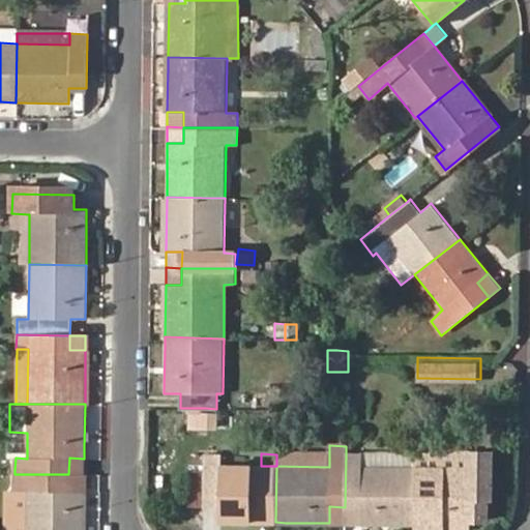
[(359,524),(402,525),(414,525),(415,467),(416,457),(346,454),(345,507),(359,507),(359,524)]
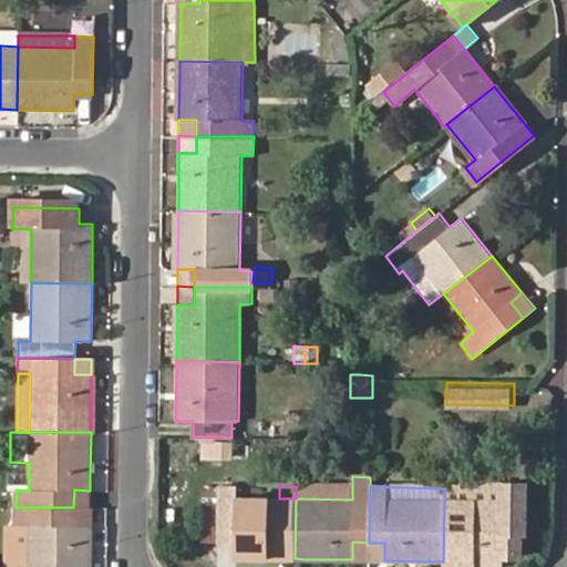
[(236,542),(235,557),(295,558),(296,498),(279,498),(236,498),(236,487),(219,487),(218,540),(236,542)]
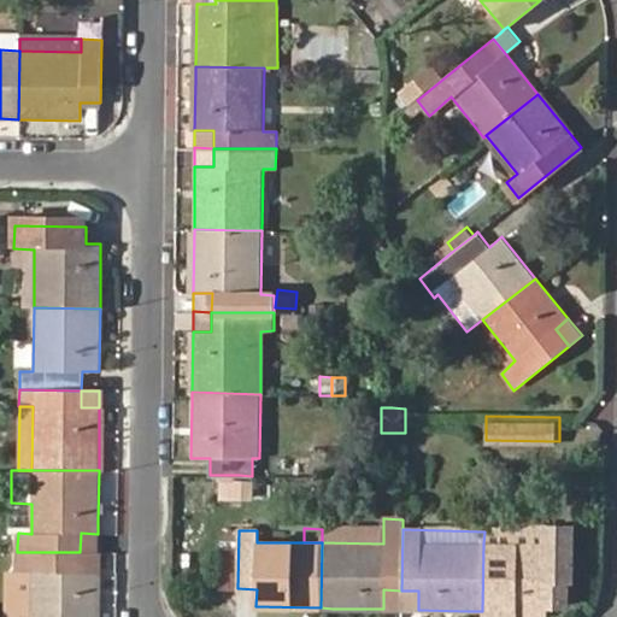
[(547,593),(570,593),(571,530),(548,530),(548,545),(483,544),(482,611),(547,612),(547,607),(547,593)]
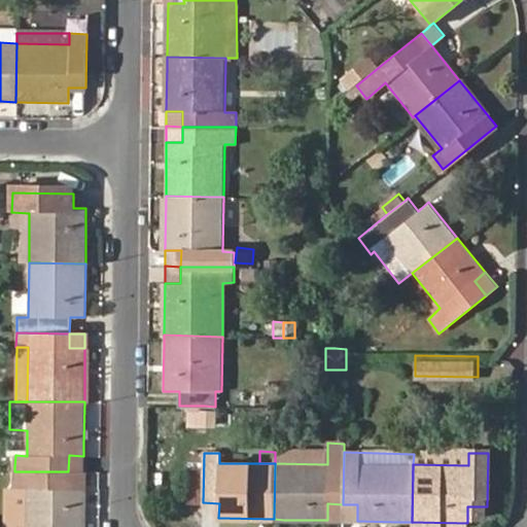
[(83,456),(69,455),(68,471),(83,471),(83,456)]
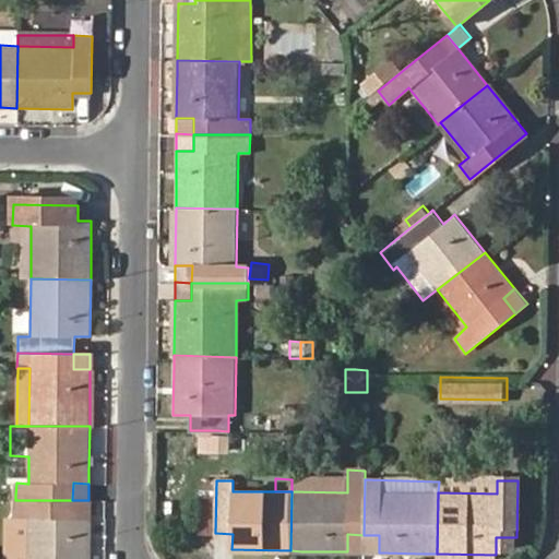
[(15,516),(28,516),(27,558),(87,558),(88,518),(71,516),(72,500),(27,500),(15,500),(15,516)]
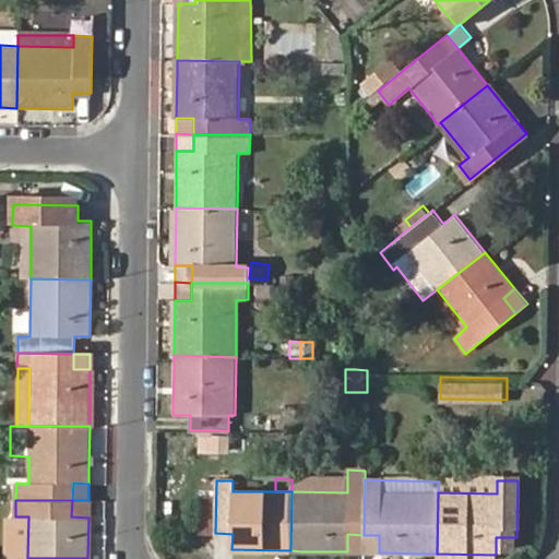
[(88,518),(88,500),(72,500),(71,516),(88,518)]
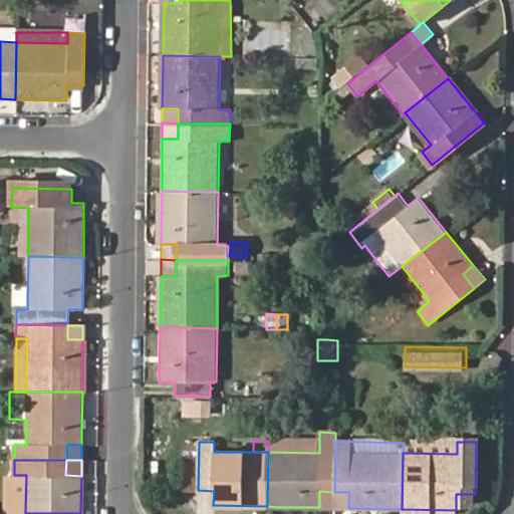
[(25,513),(26,475),(14,475),(14,513),(25,513)]
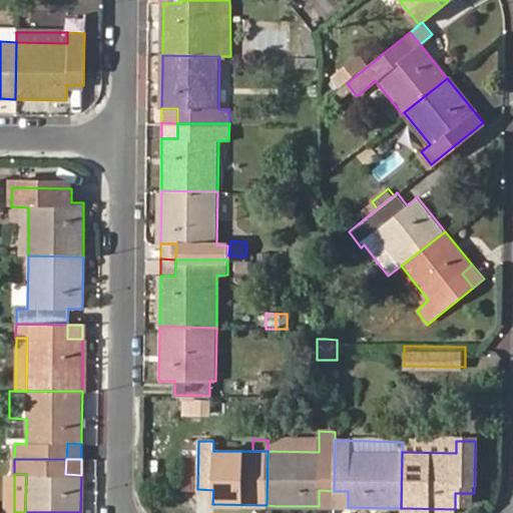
[(319,490),(319,506),(334,507),(334,491),(319,490)]
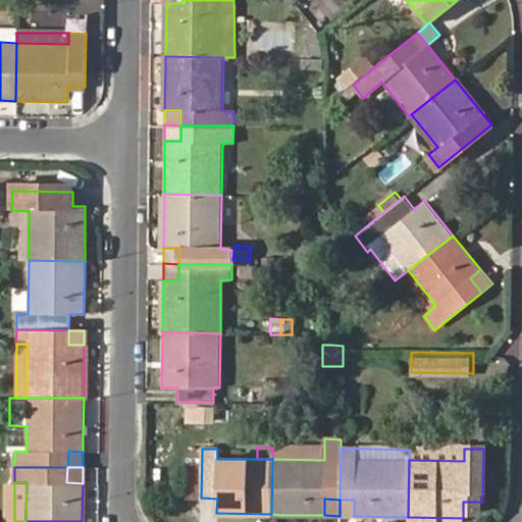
[(340,500),(340,516),(354,516),(354,500),(340,500)]
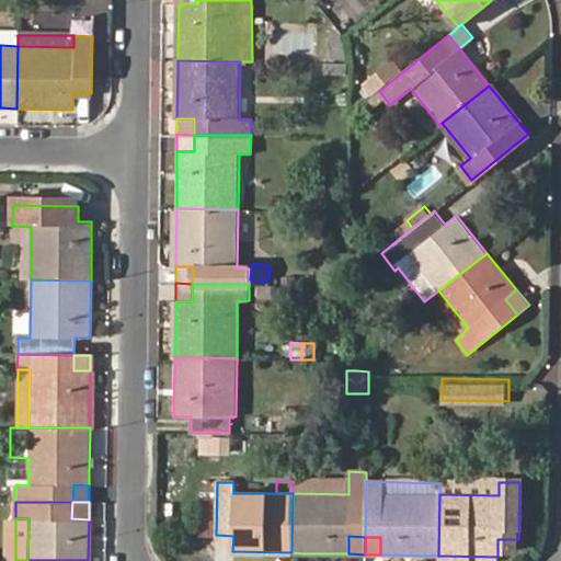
[(497,552),(518,552),(518,539),(497,539),(497,552)]
